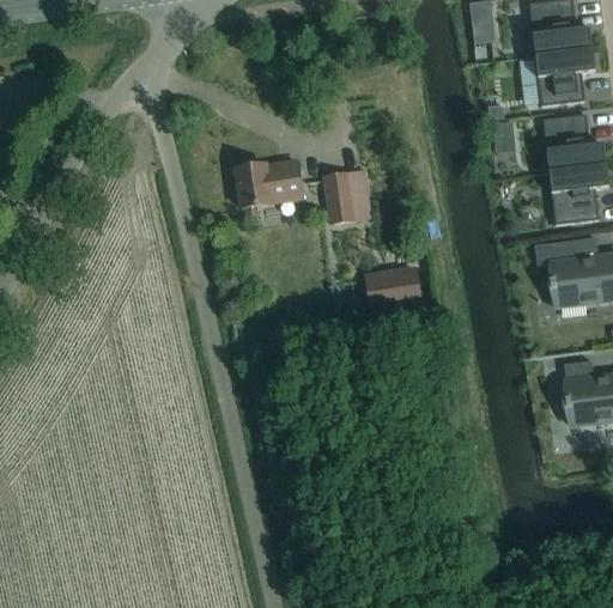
[(551,0),(528,2),(535,55),(593,47),(590,24),(576,25),(572,0),(551,0)]
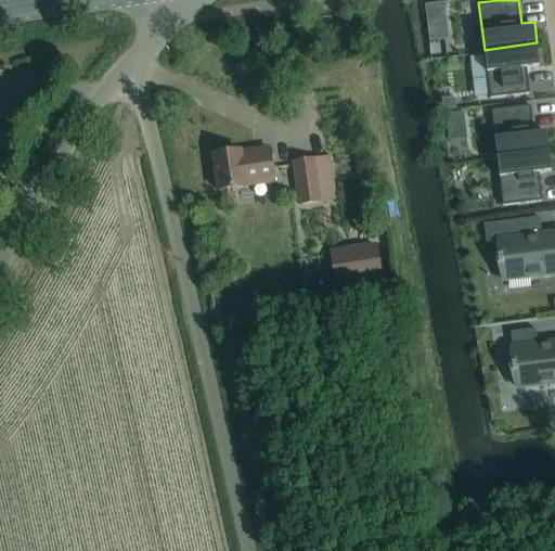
[(444,17),(426,20),(428,39),(447,36),(444,17)]
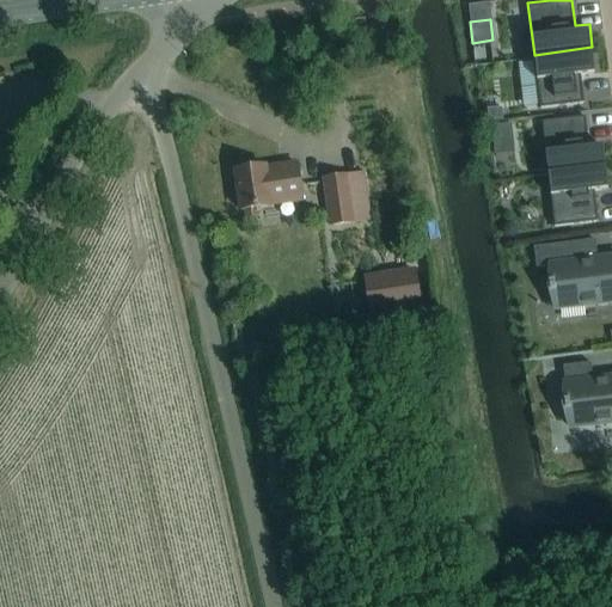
[(592,47),(534,55),(534,57),(539,102),(539,105),(583,99),(581,72),(594,69),(592,47)]
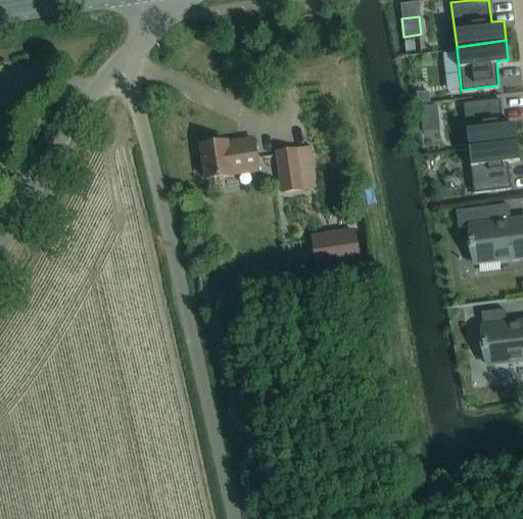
[(429,89),(416,90),(417,100),(430,99),(429,89)]
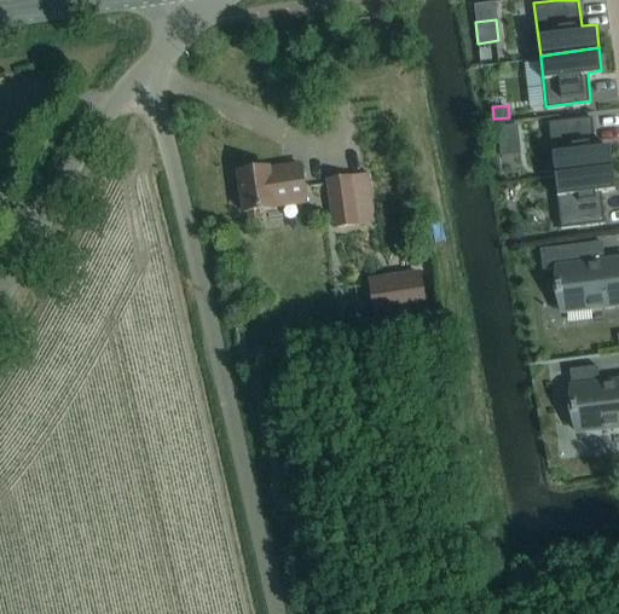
[(593,114),(548,120),(554,173),(612,164),(609,144),(596,145),(593,114)]
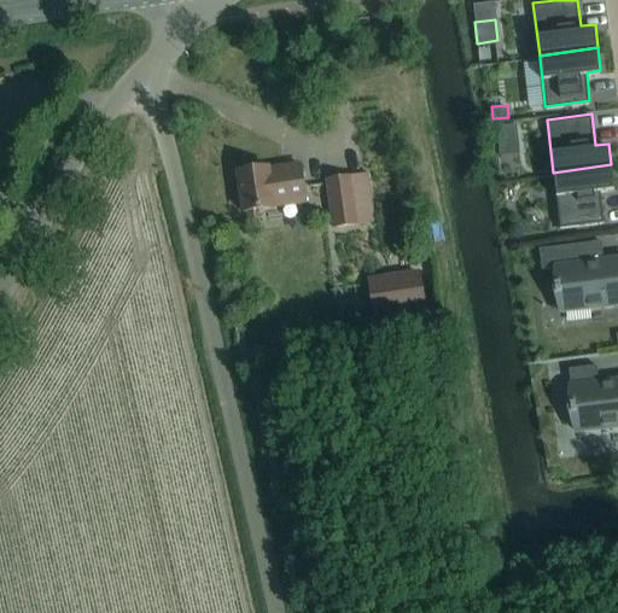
[(305,198),(303,186),(299,162),(283,164),(284,165),(268,168),(267,164),(238,168),(243,208),(273,204),(273,203),(305,198)]
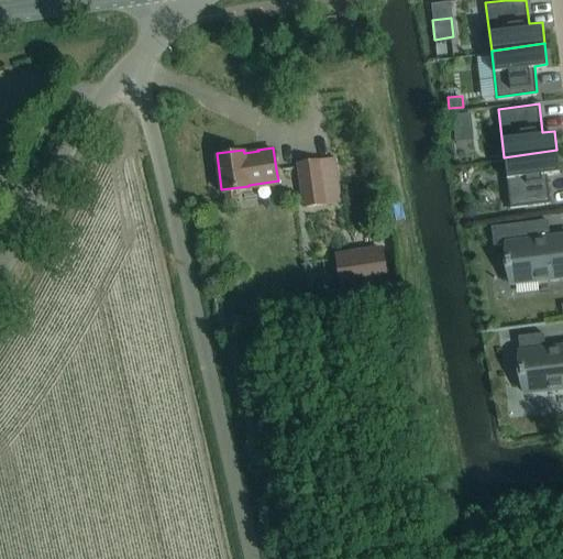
[(556,150),(504,157),(509,206),(550,200),(547,172),(559,171),(556,150)]
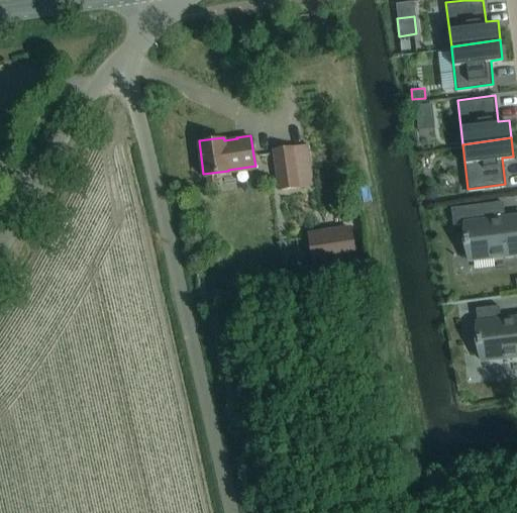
[(295,147),(274,150),(279,187),(300,184),(295,147)]
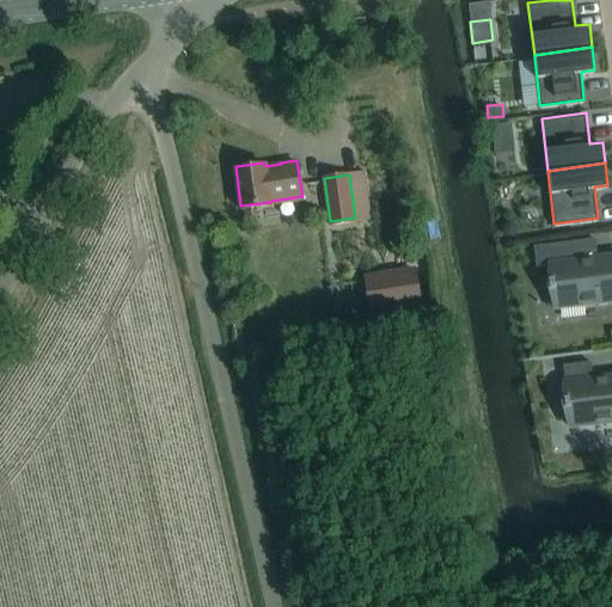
[(505,220),(502,225),(503,231),(508,233),(514,232),(516,227),(515,221),(510,219),(505,220)]
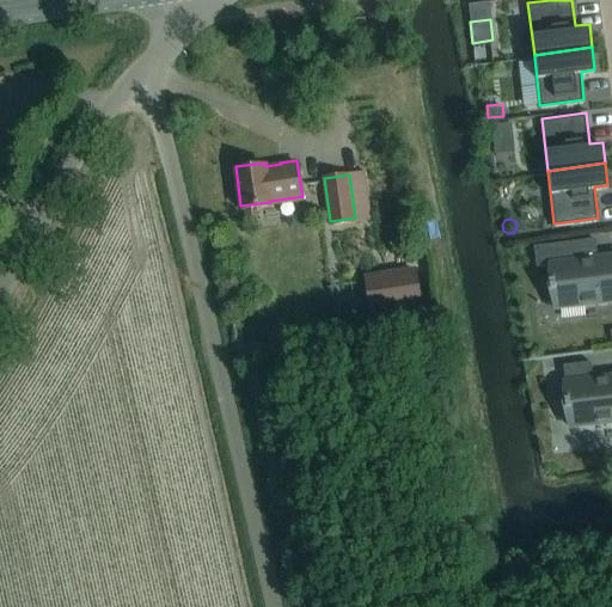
[(571,238),(533,243),(536,264),(550,262),(552,279),(549,279),(550,288),(554,288),(555,306),(611,298),(611,252),(574,257),(571,238)]
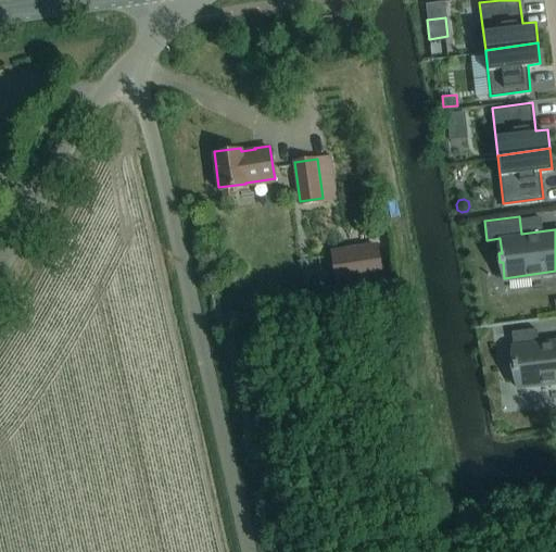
[(379,242),(332,249),(337,279),(383,272),(379,242)]
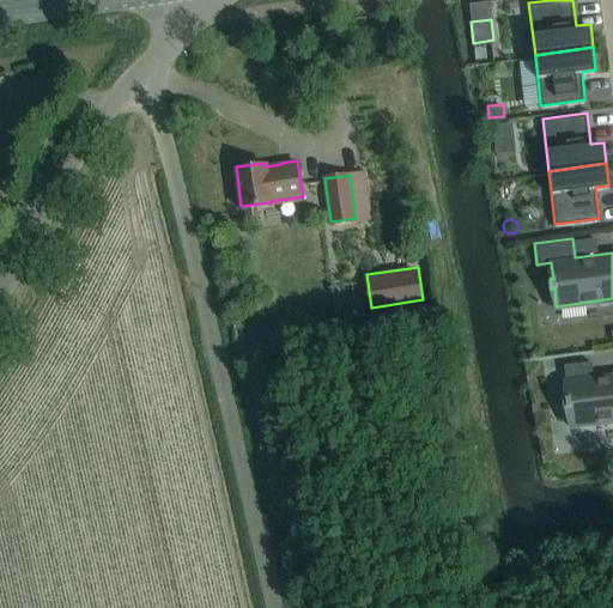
[(592,359),(564,363),(568,396),(564,397),(565,407),(569,407),(571,425),(612,419),(612,372),(594,376),(592,359)]
